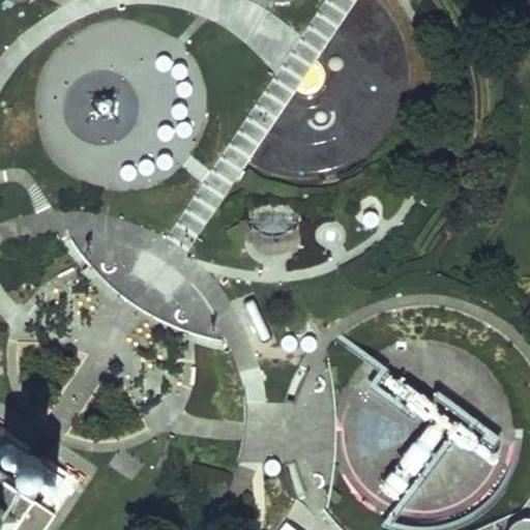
[(248,242),(290,251),(296,218),(256,209),(248,242)]
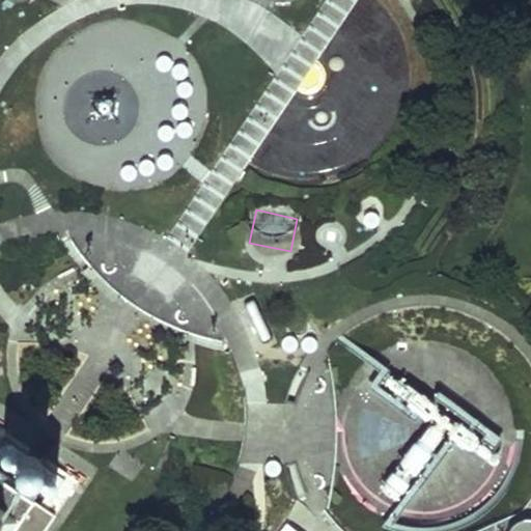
[(88,228),(70,228),(84,250),(99,268),(122,287),(142,301),(166,313),(193,325),(224,332),(216,313),(208,299),(196,285),(175,264),(151,248),(127,236),(106,230),(88,228)]
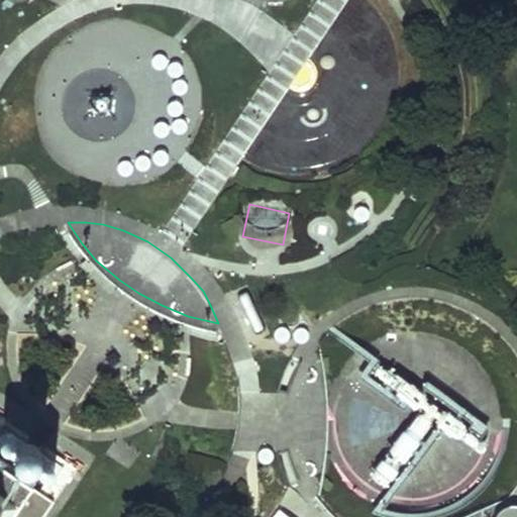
[(115,287),(86,259),(80,265),(108,294),(115,287)]
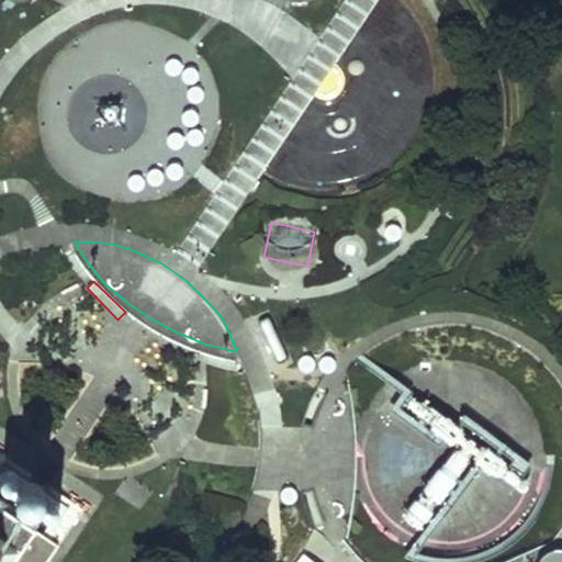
[(465,415),(425,384),(413,400),(463,438),(407,512),(427,527),(483,452),(528,485),(539,471),(465,415)]
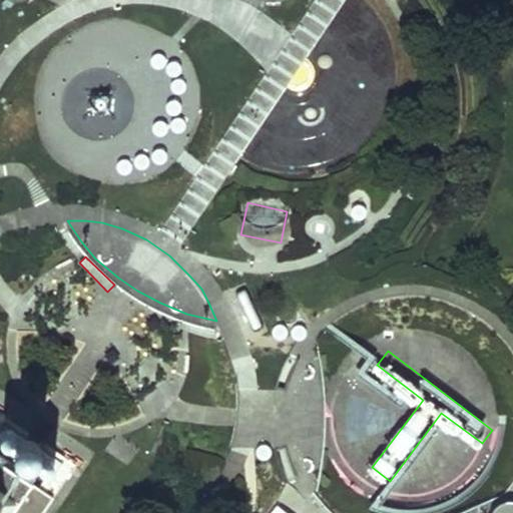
[(29,433),(0,413),(0,512),(42,512),(54,497),(76,464),(43,442),(27,467),(19,462),(13,457),(29,433)]
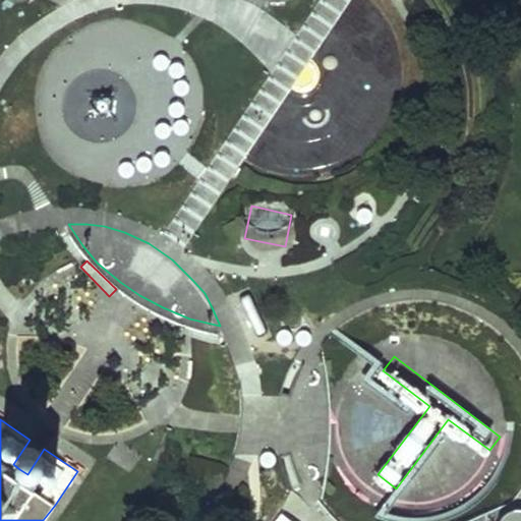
[(16,450),(14,455),(14,460),(16,465),(19,468),(24,470),(30,471),(35,469),(38,466),(41,462),(42,457),(41,452),(38,448),(34,445),(29,444),(23,444),(19,447),(16,450)]
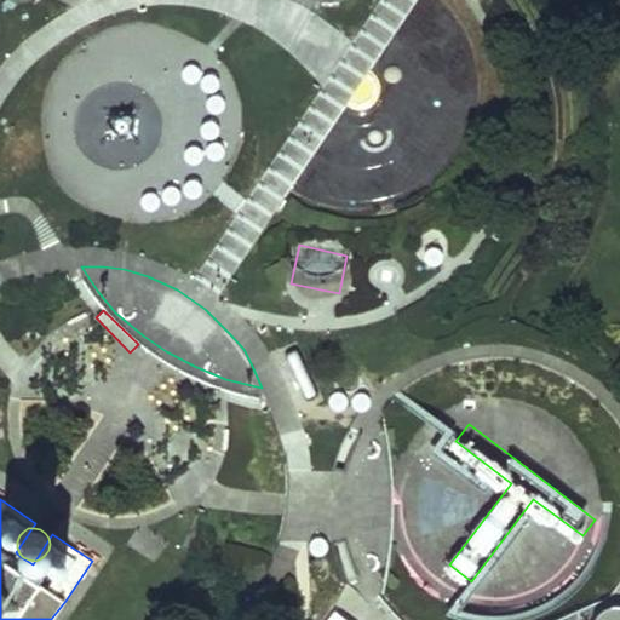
[(619,619),(619,607),(618,607),(610,607),(604,610),(600,614),(596,619),(595,619),(619,619)]
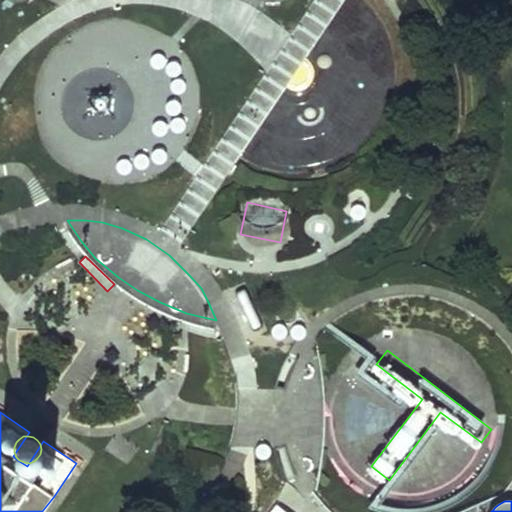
[(288,511),(277,503),(269,511),(288,511)]
